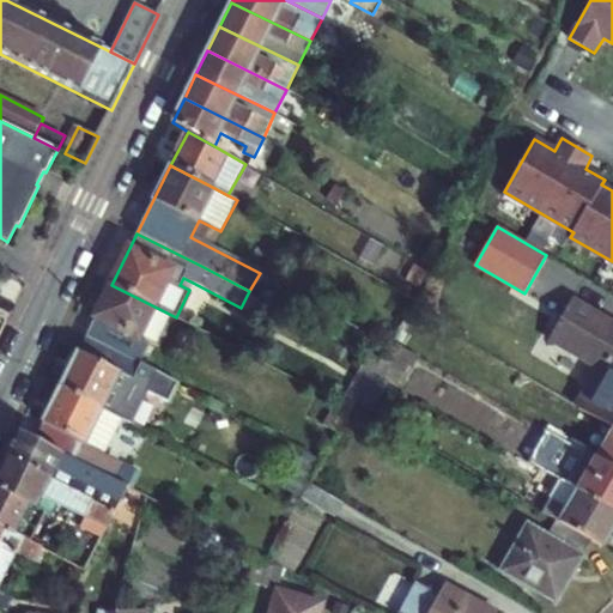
[(189,290),(193,283),(183,278),(180,285),(189,290)]
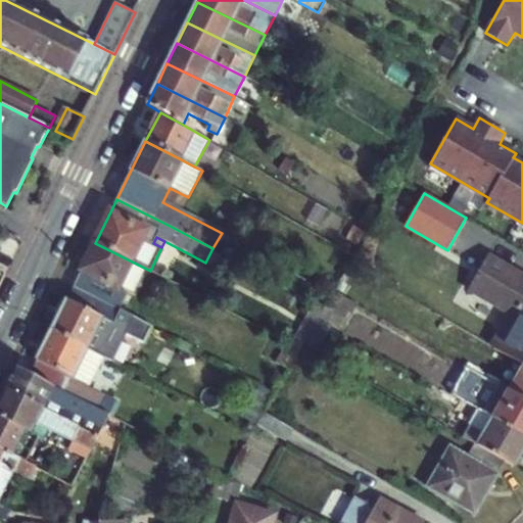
[(132,262),(95,243),(73,287),(119,310),(126,295),(116,290),(132,262)]
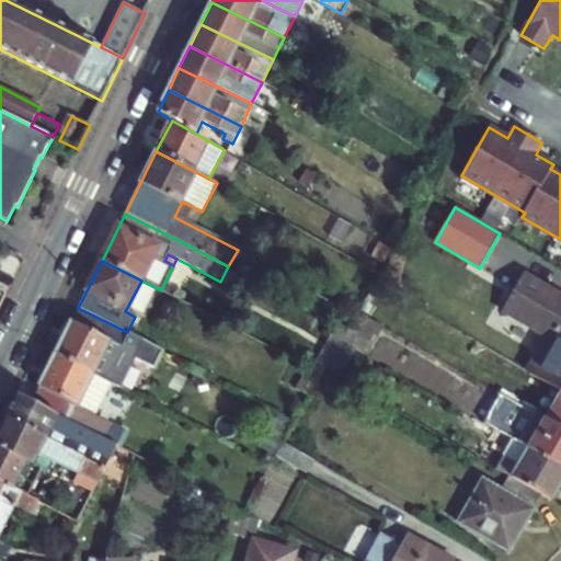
[(560,297),(523,275),(502,311),(546,336),(525,370),(560,391),(560,297)]
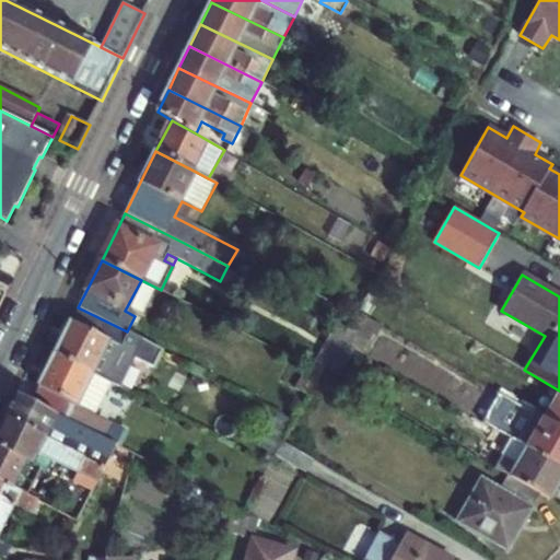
[(78,307),(55,354),(111,382),(114,384),(119,386),(141,339),(127,331),(78,307)]
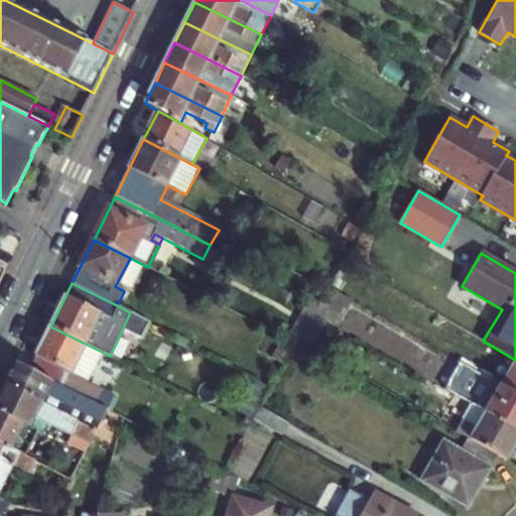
[(329,287),(319,303),(314,313),(313,313),(328,321),(337,327),(352,300),(329,287)]
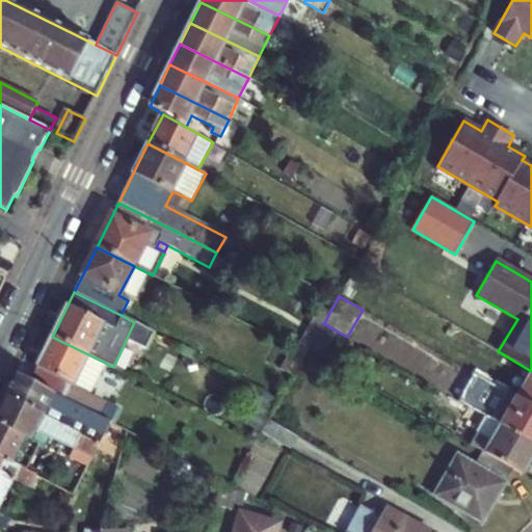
[(329,313),(320,308),(296,351),(304,356),(308,350),(323,323),(324,323),(329,313)]
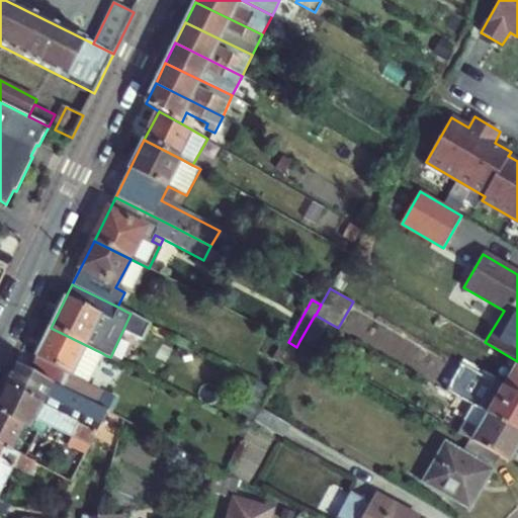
[(315,315),(299,341),(314,349),(329,323),(315,315)]
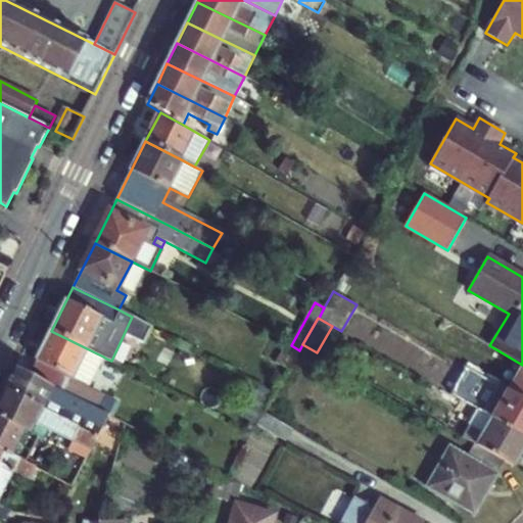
[(51,331),(30,375),(98,409),(104,396),(88,388),(103,357),(51,331)]
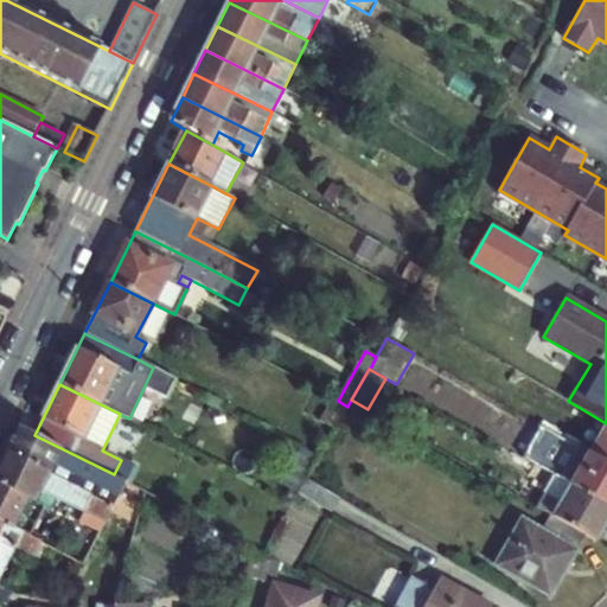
[(606,423),(589,455),(606,465),(606,423)]
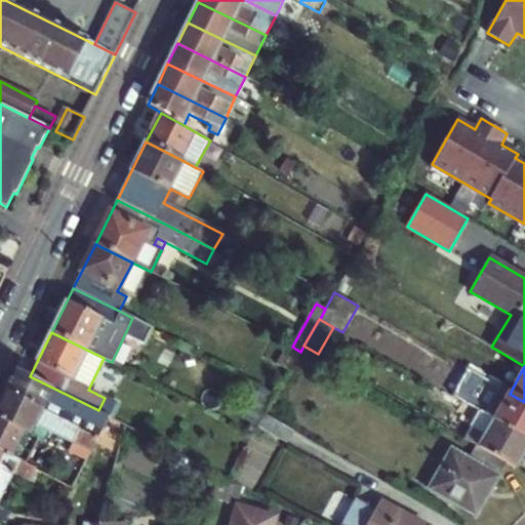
[(30,376),(15,369),(4,392),(97,438),(109,416),(98,410),(30,376)]
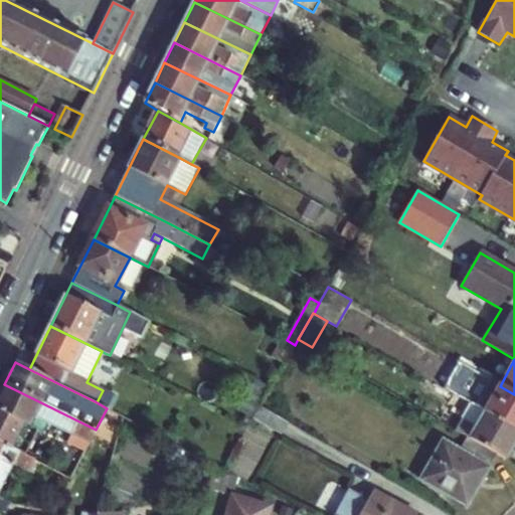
[(491,381),(476,407),(514,430),(514,394),(500,386),(491,381)]
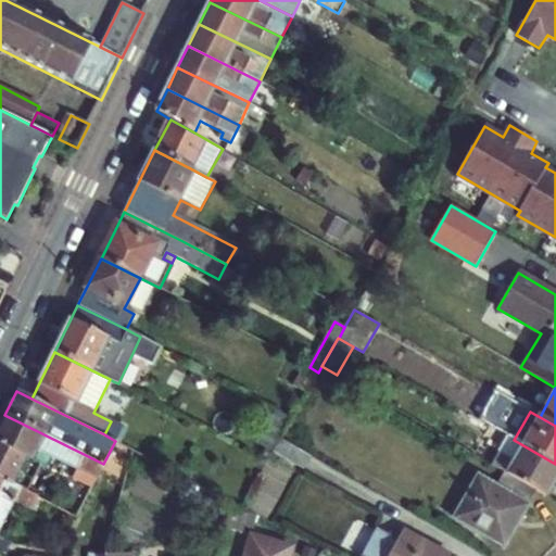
[(4,415),(0,425),(0,445),(33,462),(38,450),(77,469),(73,478),(91,488),(103,464),(4,415)]
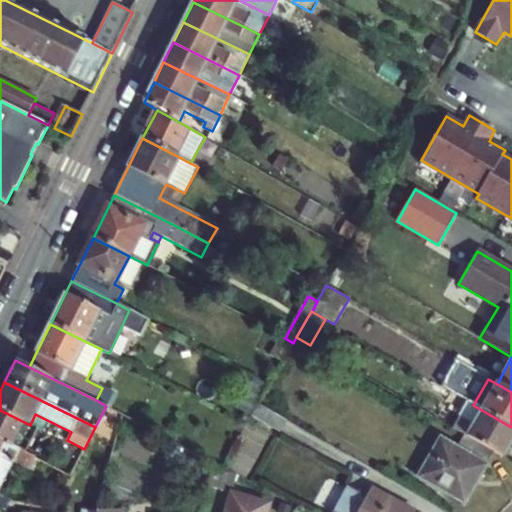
[(102,388),(96,400),(106,406),(112,408),(118,395),(102,388)]
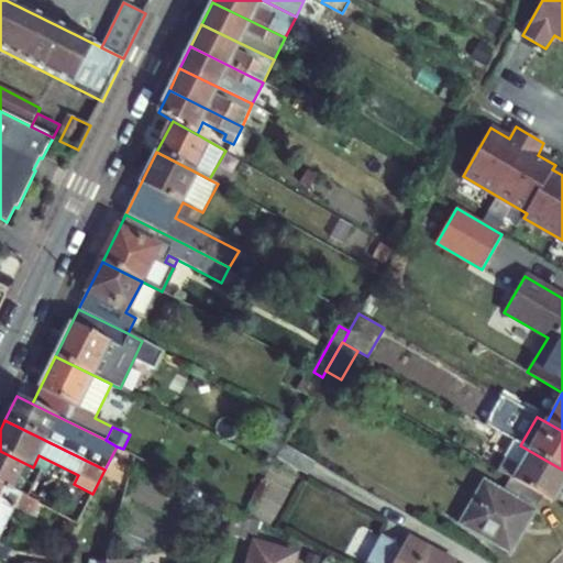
[(498,472),(510,478),(543,497),(553,503),(562,485),(562,470),(520,445),(515,442),(498,472)]
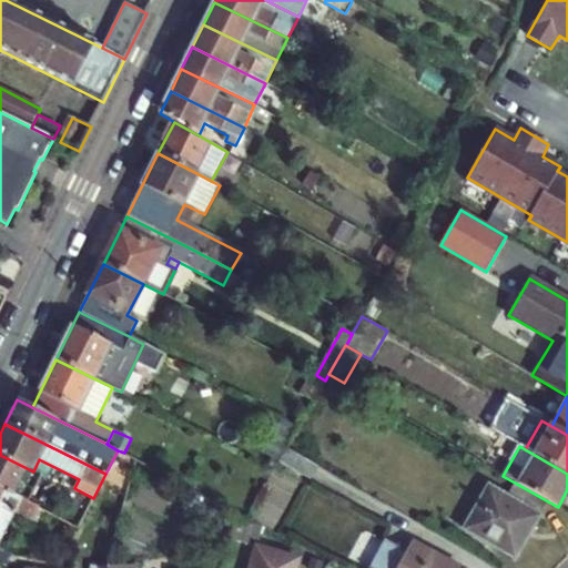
[(0,455),(0,488),(29,503),(42,476),(33,472),(0,455)]
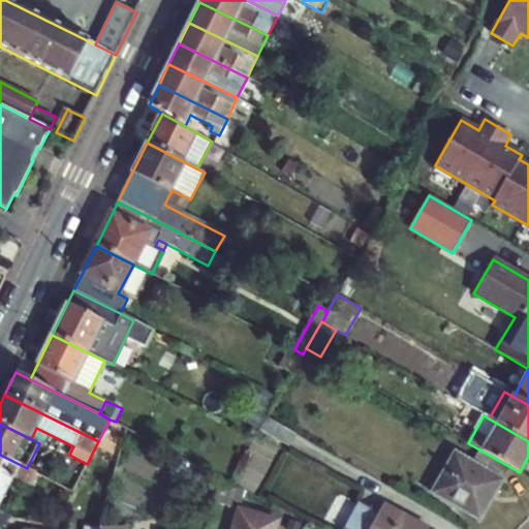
[(510,467),(479,449),(471,462),(455,454),(432,493),(480,521),(510,467)]
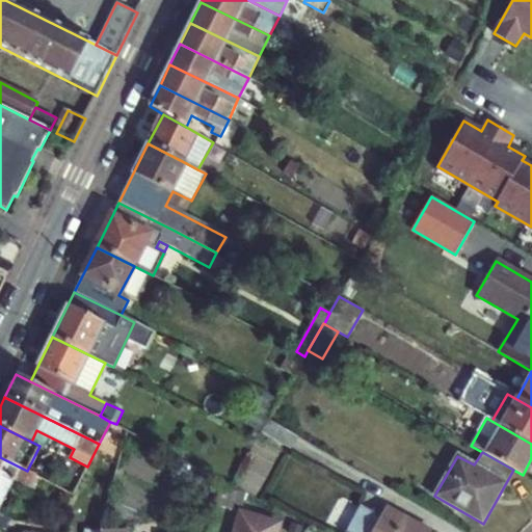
[(0,457),(0,506),(14,480),(31,488),(36,476),(27,471),(0,457)]
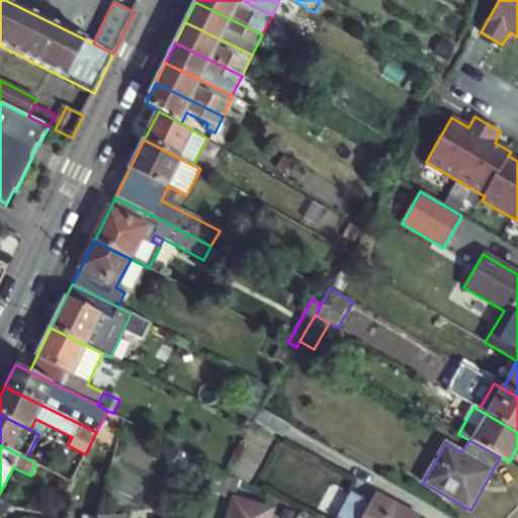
[(241,482),(217,469),(209,492),(235,498),(241,482)]
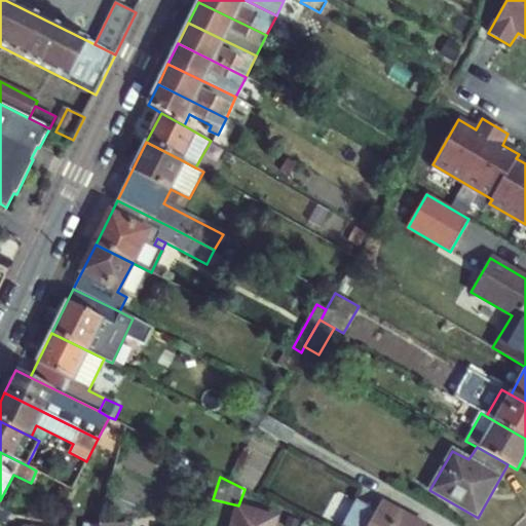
[(377,511),(357,500),(342,525),(424,525),(381,502),(377,511)]
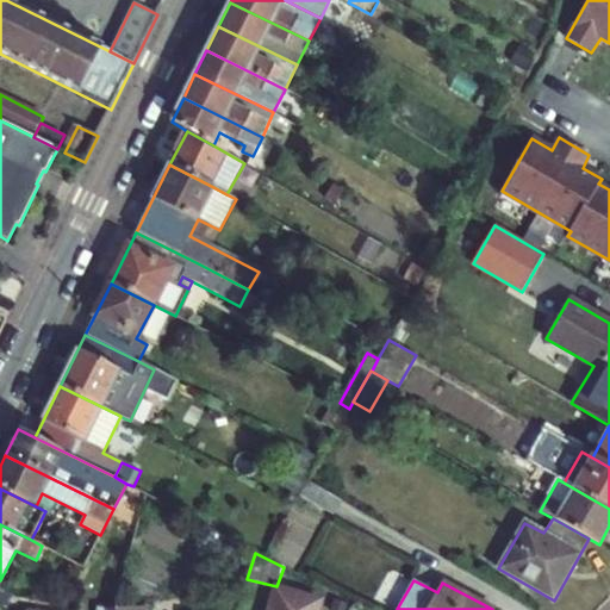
[(317,609),(321,601),(275,587),(269,609),(317,609)]
